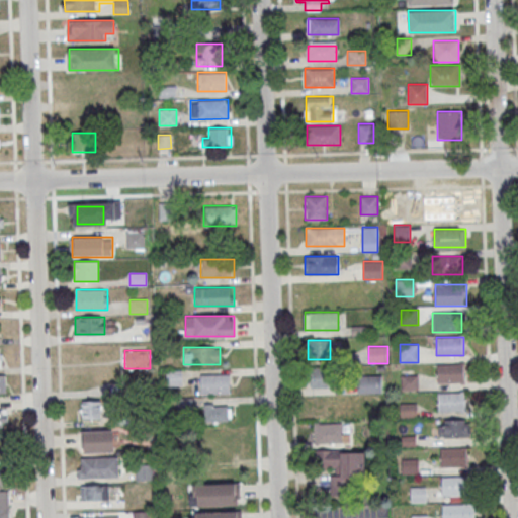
[(437,383),(464,383),(464,363),(437,363),(437,383)]
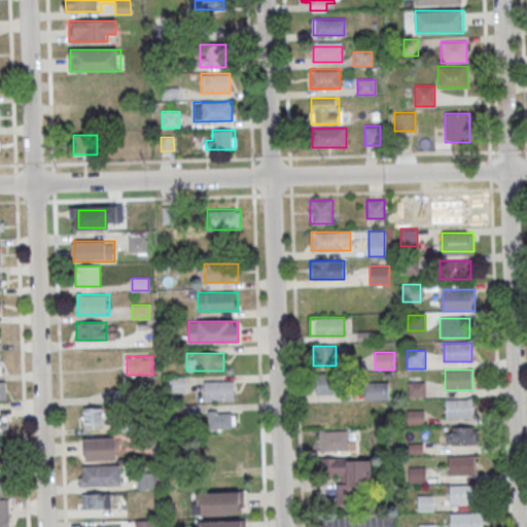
[(315,375),(315,394),(340,394),(340,375),(315,375)]
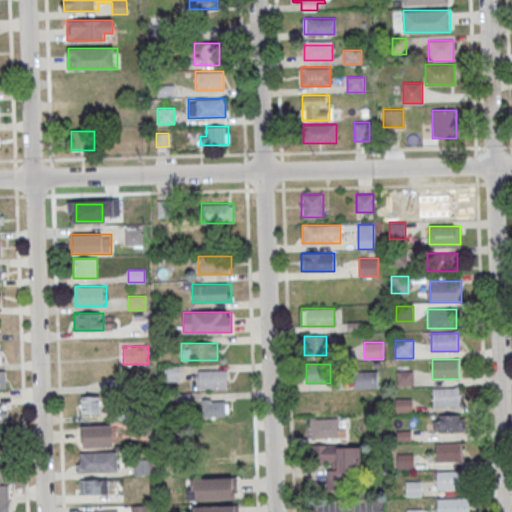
[(180,367),(164,367),(164,381),(180,381),(180,367)]
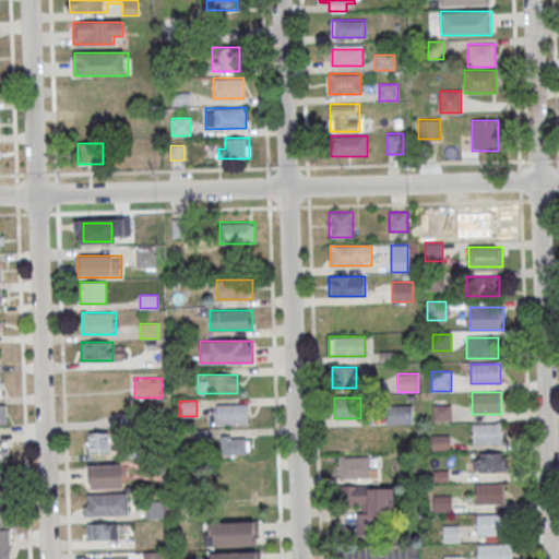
[(215,425),(248,425),(248,404),(215,404),(215,425)]
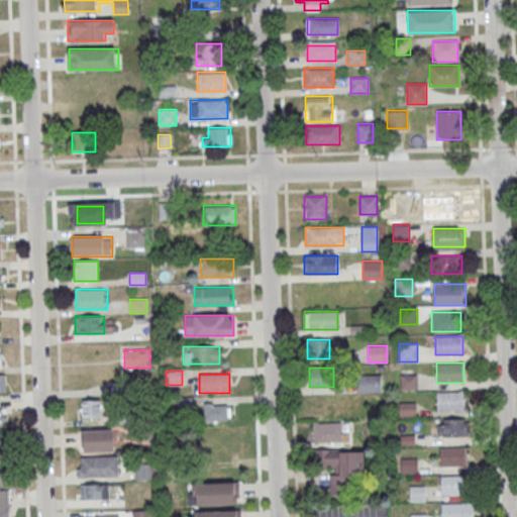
[(382,392),(382,375),(356,375),(356,392),(382,392)]
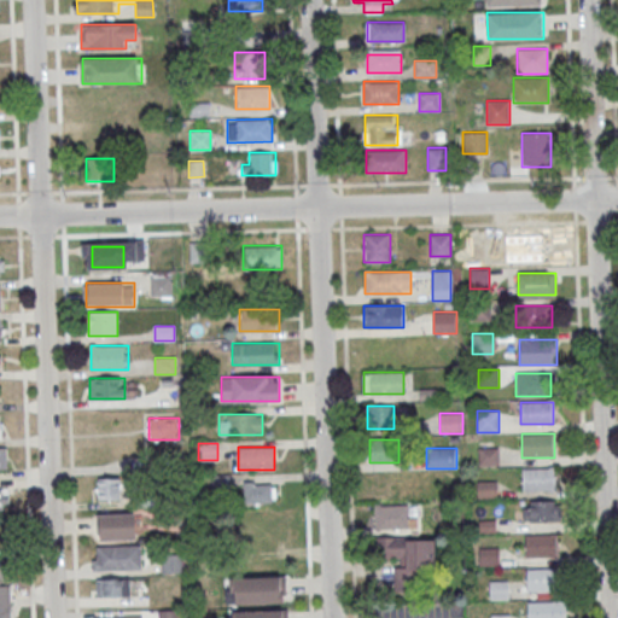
[(478,448),(478,465),(499,465),(499,448),(478,448)]
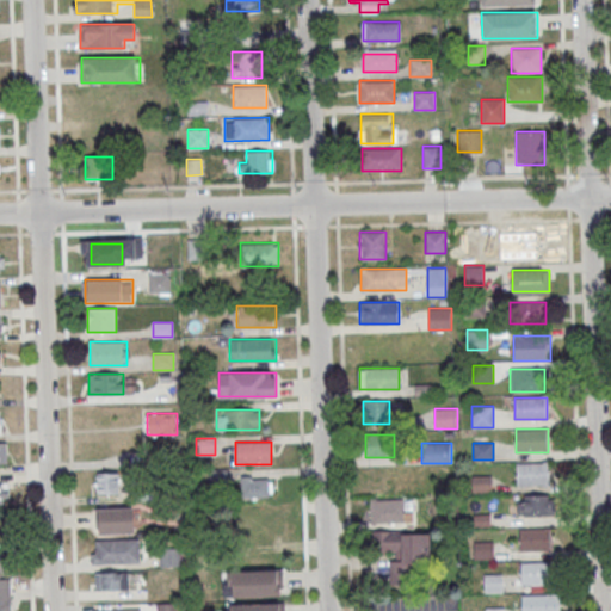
[(516,462),(516,485),(549,485),(549,462),(516,462)]
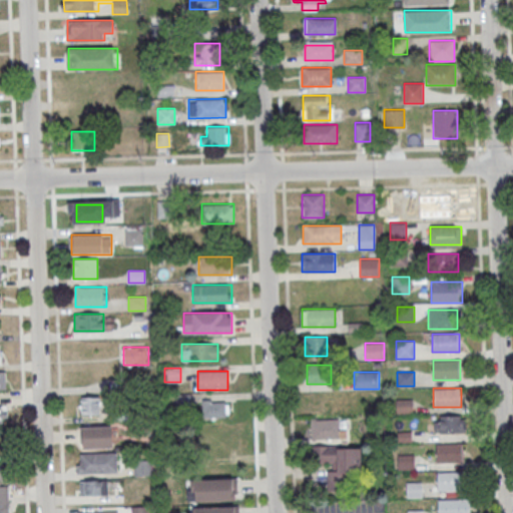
[(101,397),(81,397),(81,415),(101,415),(101,397)]
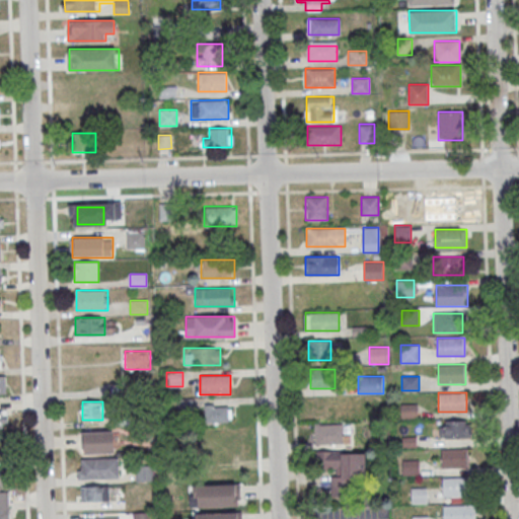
[(419,403),(400,403),(400,418),(419,418),(419,403)]
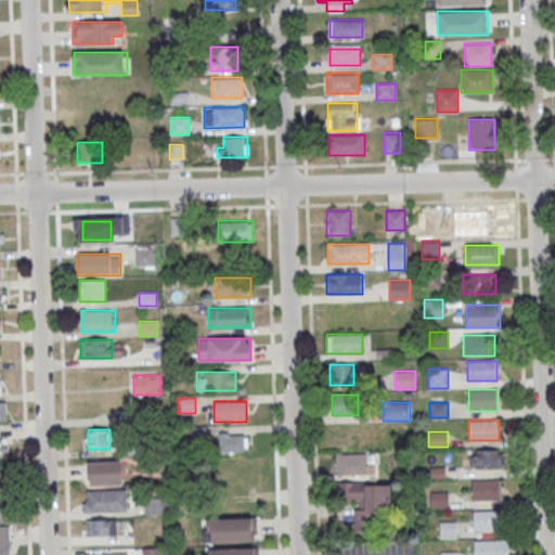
[(246,435),(219,435),(219,451),(246,451),(246,435)]
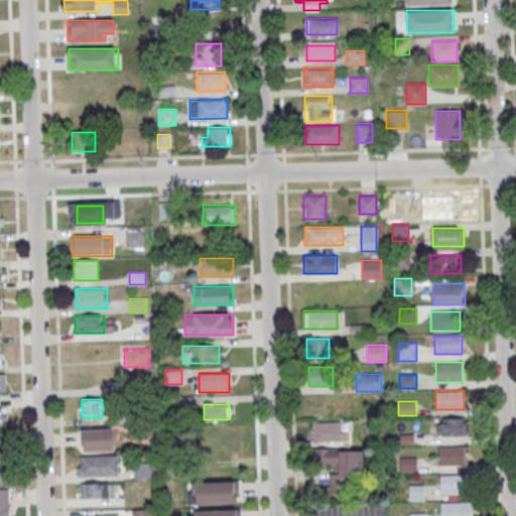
[(436,418),(436,435),(469,435),(469,418),(436,418)]
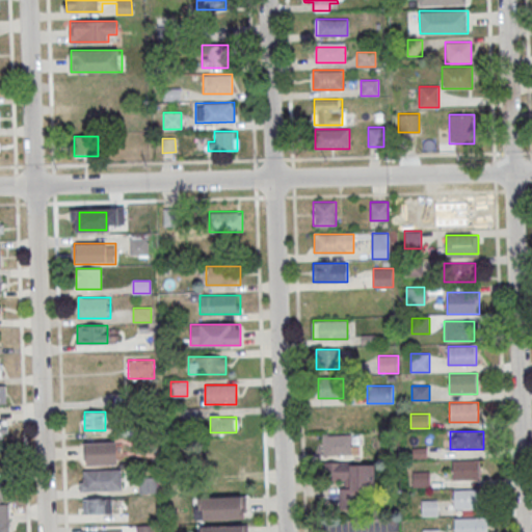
[(361,455),(361,433),(322,433),(322,455),(361,455)]
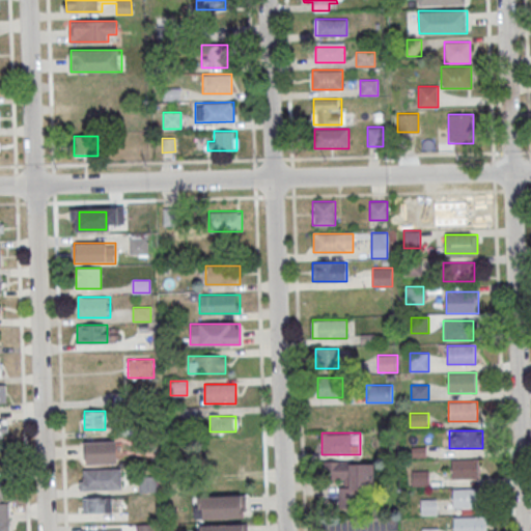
[(117,464),(117,441),(85,441),(85,464),(117,464)]
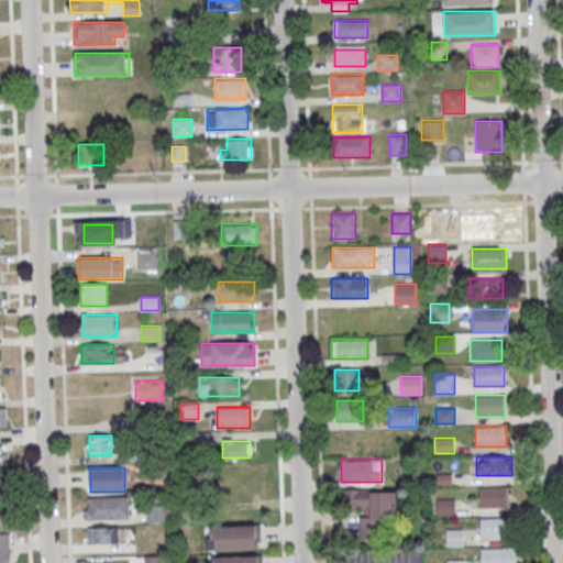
[(231,514),(251,514),(251,468),(212,468),(212,489),(231,489),(231,514)]
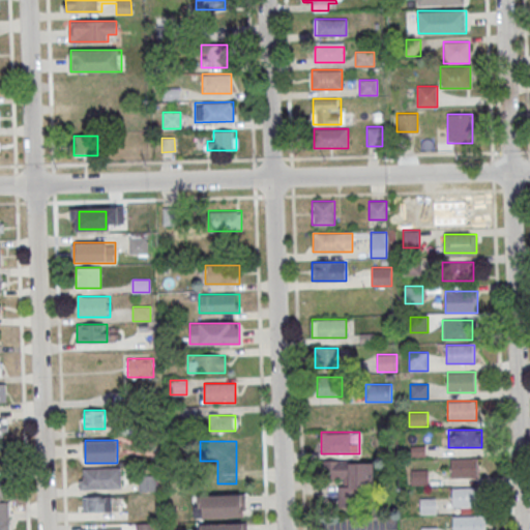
[(450,459),(450,478),(478,478),(478,459),(450,459)]
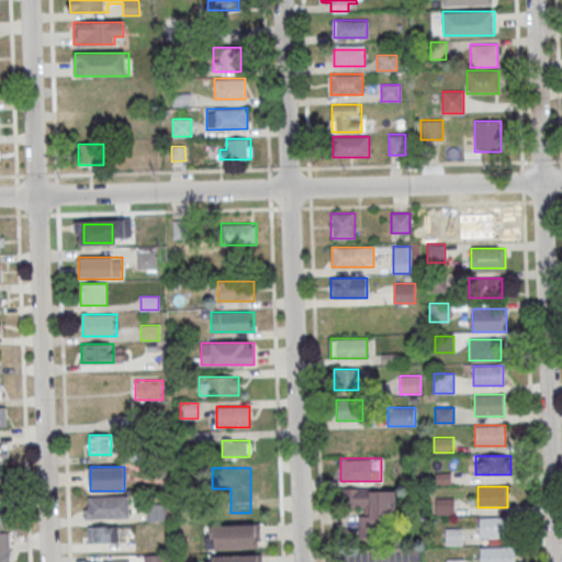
[(395,489),(351,489),(351,508),(359,508),(359,534),(394,534),(395,489)]
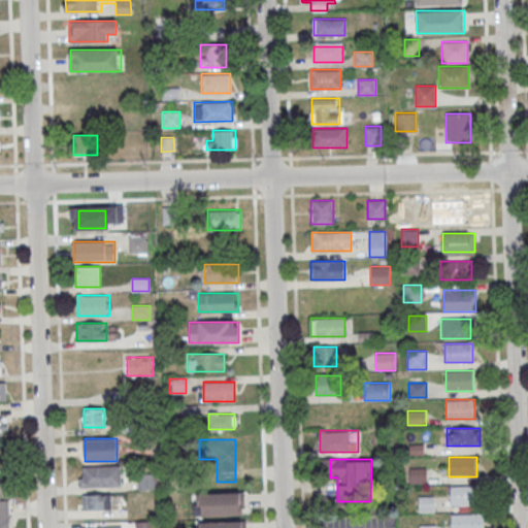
[(78,466),(78,487),(121,487),(121,466),(78,466)]
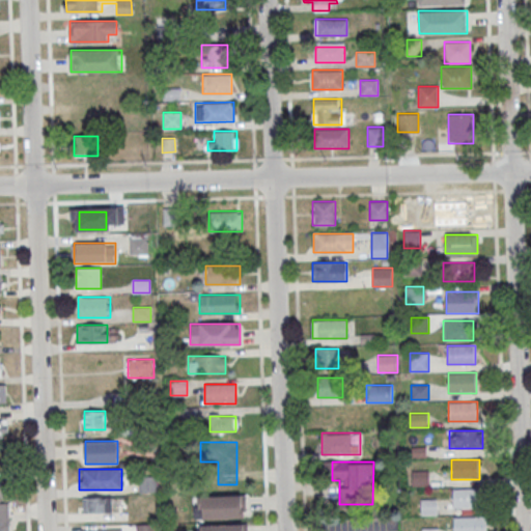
[(139,492),(156,492),(156,476),(139,476),(139,492)]
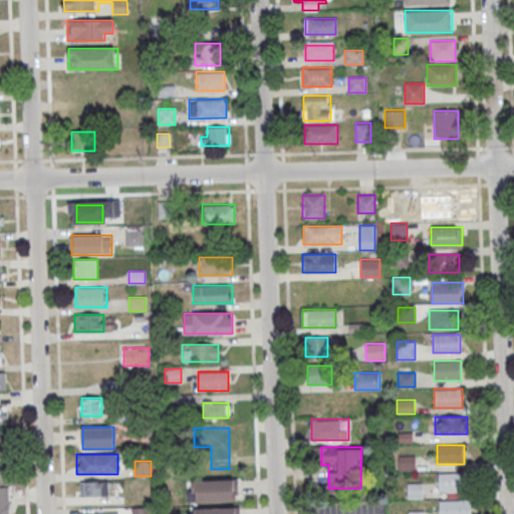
[(463,472),(438,472),(438,492),(463,492),(463,472)]
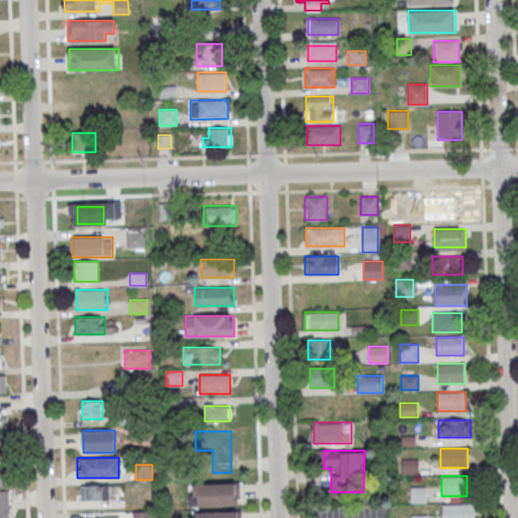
[(193,484),(193,505),(241,505),(241,484),(193,484)]
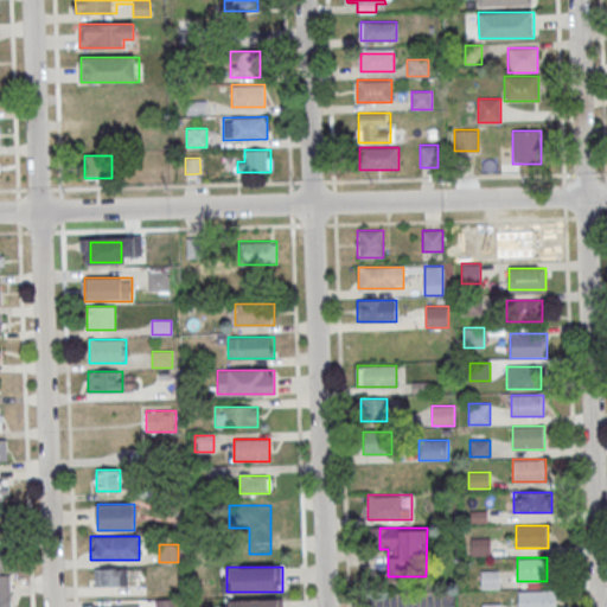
[(95,568),(95,586),(140,586),(140,568),(95,568)]
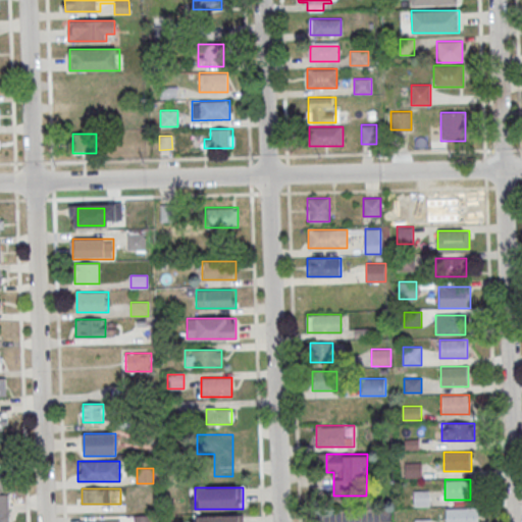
[(478,521),(478,508),(446,508),(445,521),(478,521)]
